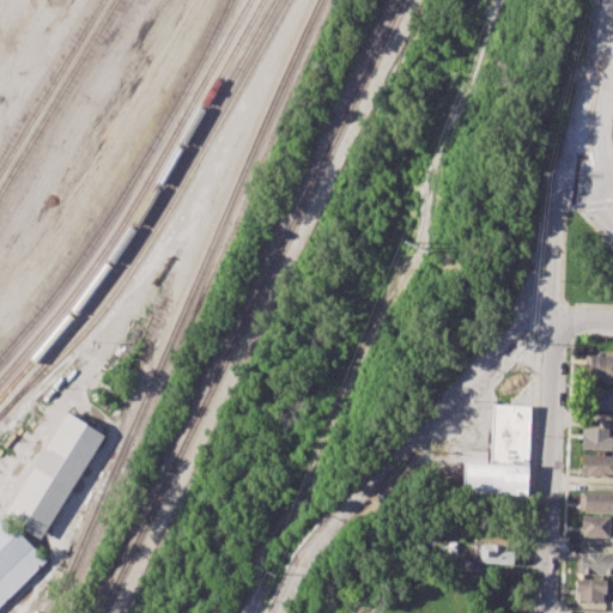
[(584,354),(612,354),(612,378),(584,378),(584,354)]
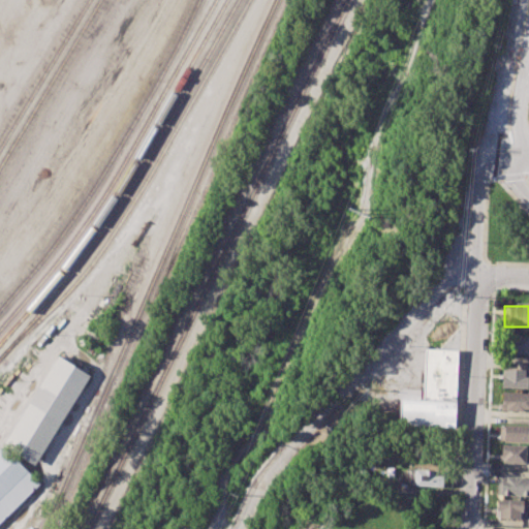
[(504,335),(528,336),(528,354),(503,353),(504,335)]
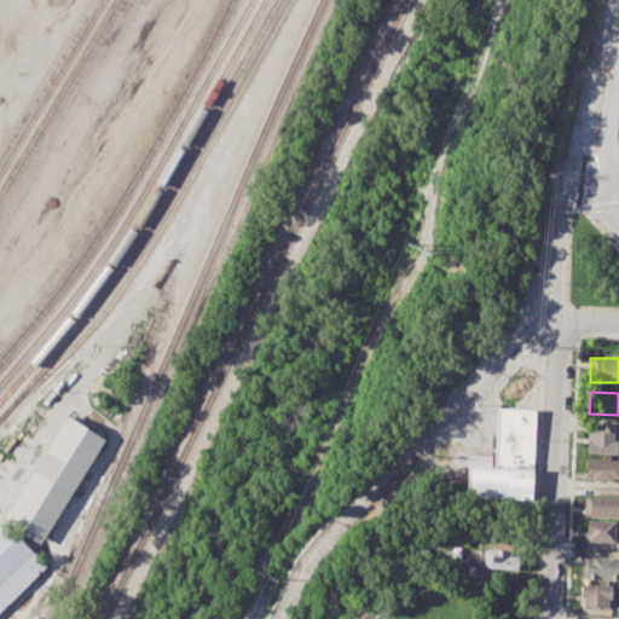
[(496,408),(537,410),(534,468),(493,466),(496,408)]
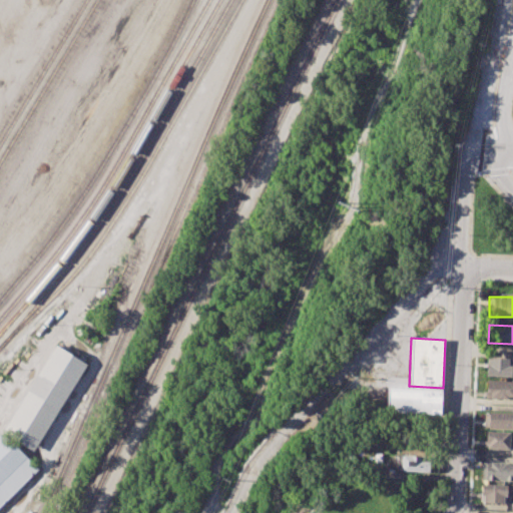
[(2,431),(33,451),(87,364),(56,345),(2,431)]
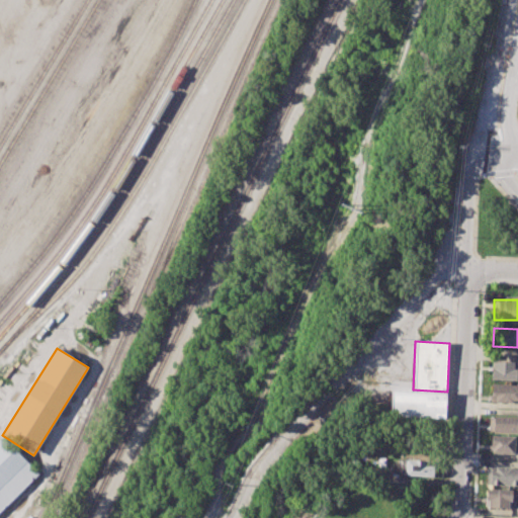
[(364,385),(394,355),(406,367),(376,398),(364,385)]
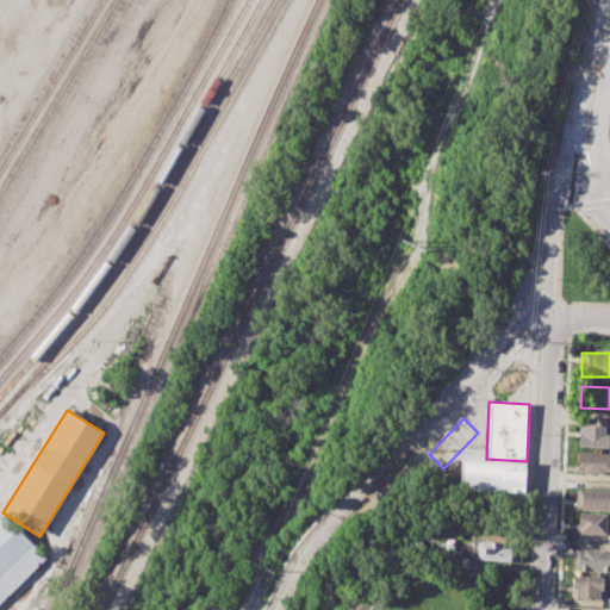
[(579,425),(609,427),(609,448),(579,446),(579,425)]
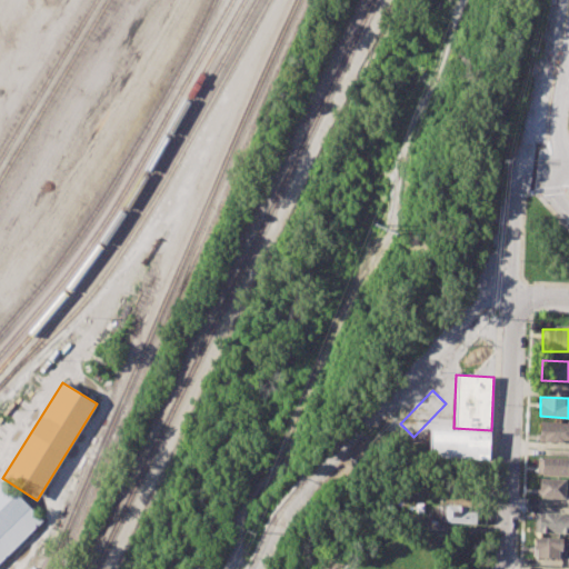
[(540,421),(568,421),(568,440),(540,440),(540,421)]
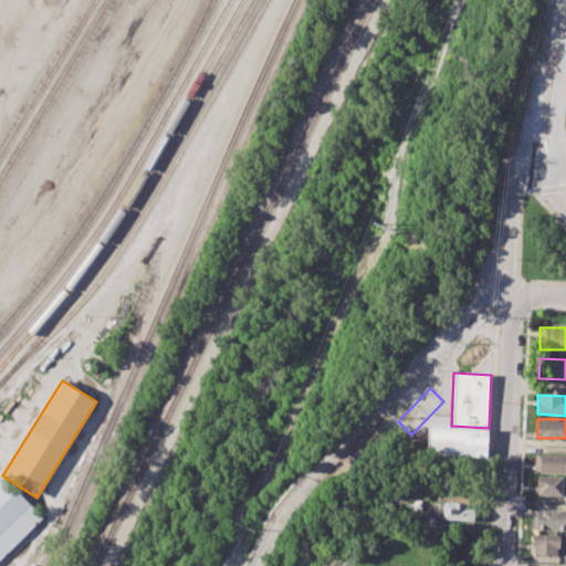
[(426,425),(451,426),(489,428),(486,459),(425,456),(426,425)]
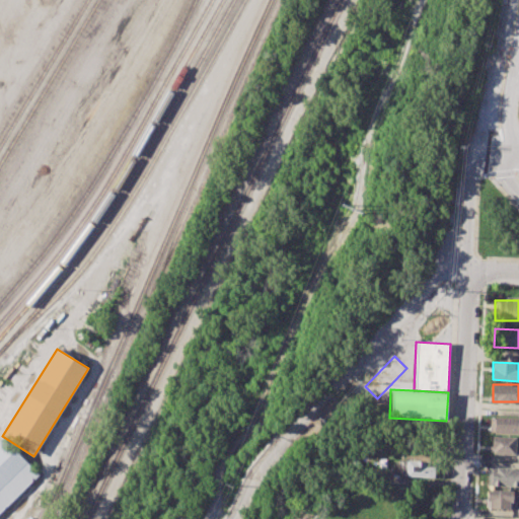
[(491,417),(518,418),(518,434),(491,433),(491,417)]
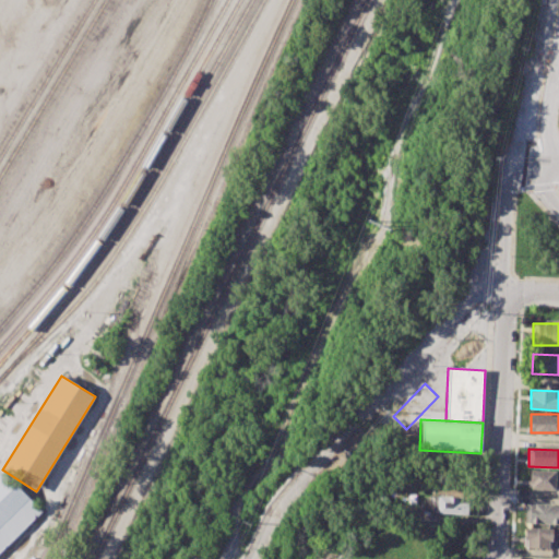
[(0,471),(2,470),(42,511),(0,551),(0,471)]
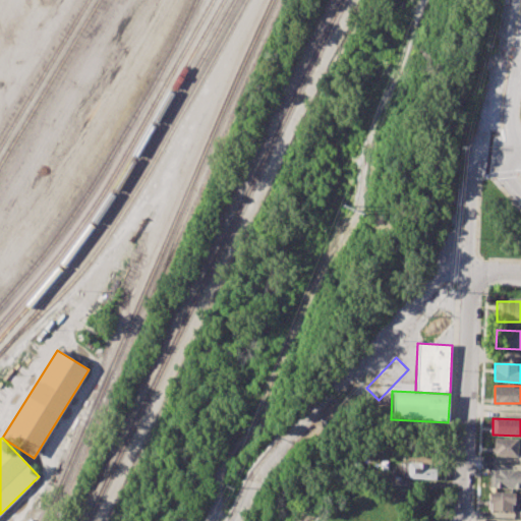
[(493,439),(516,439),(515,456),(496,455),(493,452),(493,439)]
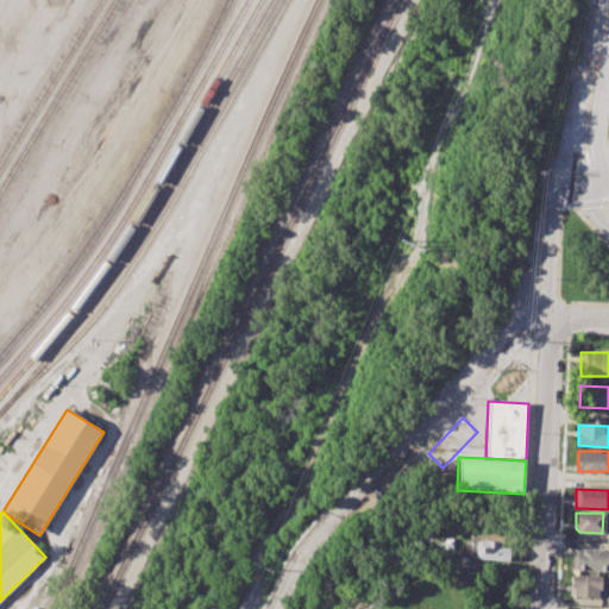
[(466,539),(500,540),(500,548),(514,548),(513,562),(460,559),(460,545),(466,545),(466,539)]
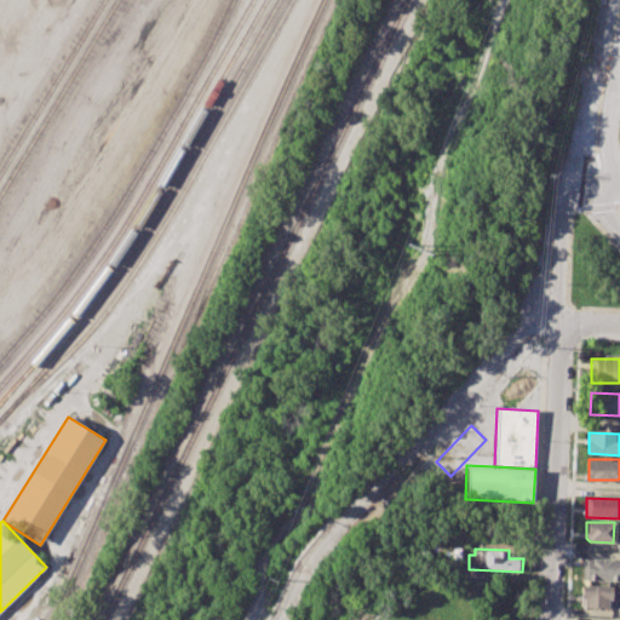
[(584,558),(619,558),(619,581),(583,580),(584,558)]
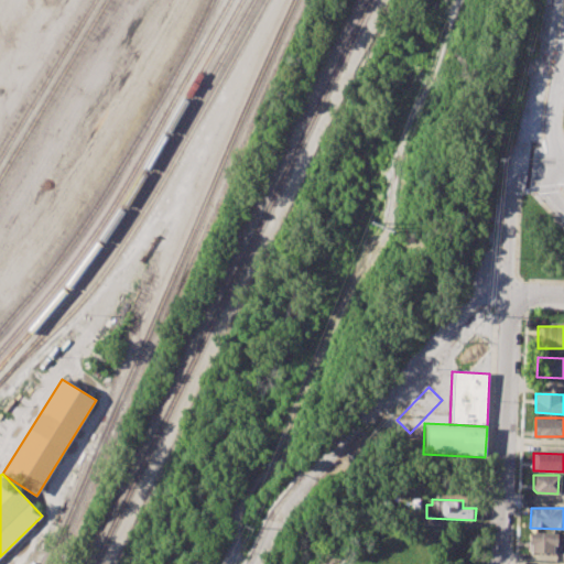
[(530,532),(560,533),(559,545),(553,545),(552,553),(532,552),(532,544),(529,543),(530,532)]
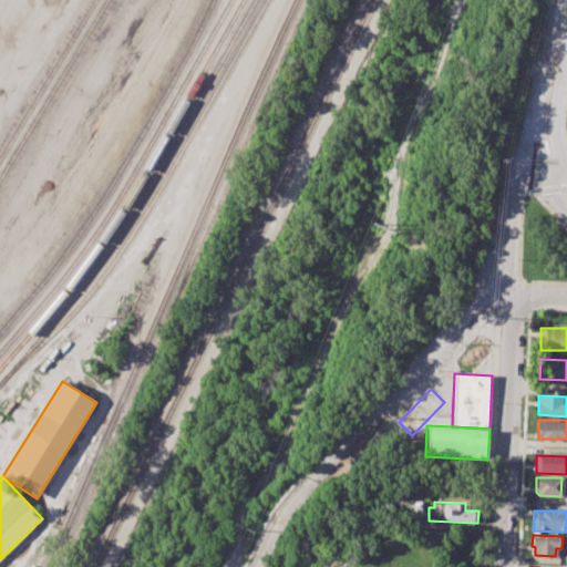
All buildings are outlined.
